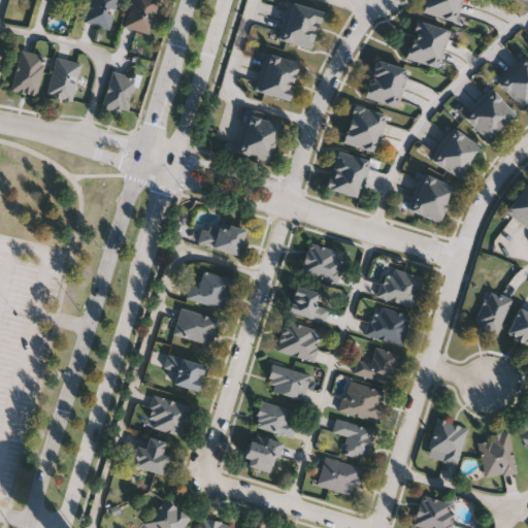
[(85,24),(89,0),(117,0),(110,29),(85,24)]
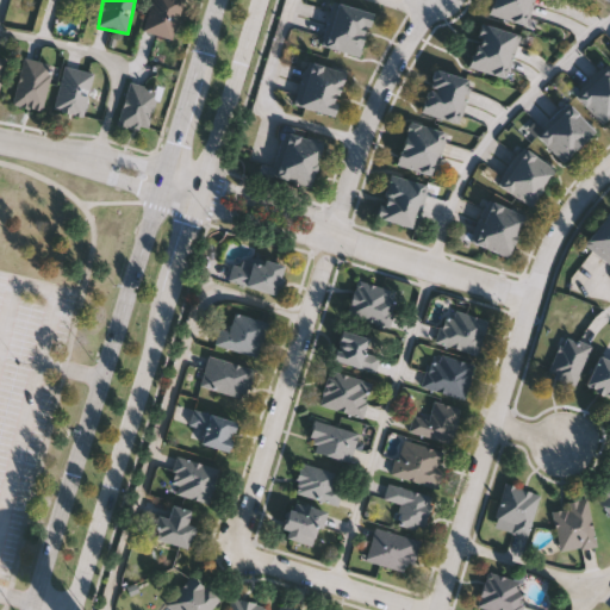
[(182,0),(172,41),(142,32),(151,0),(182,0)]
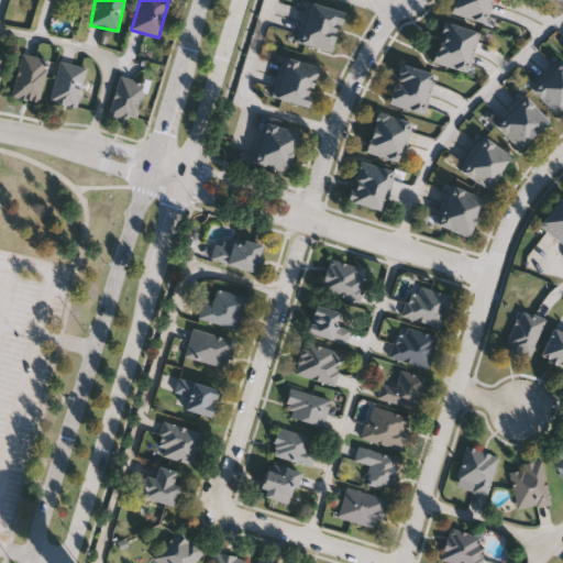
[(482,0),(490,2),(486,23),(450,14),(453,0),(482,0)]
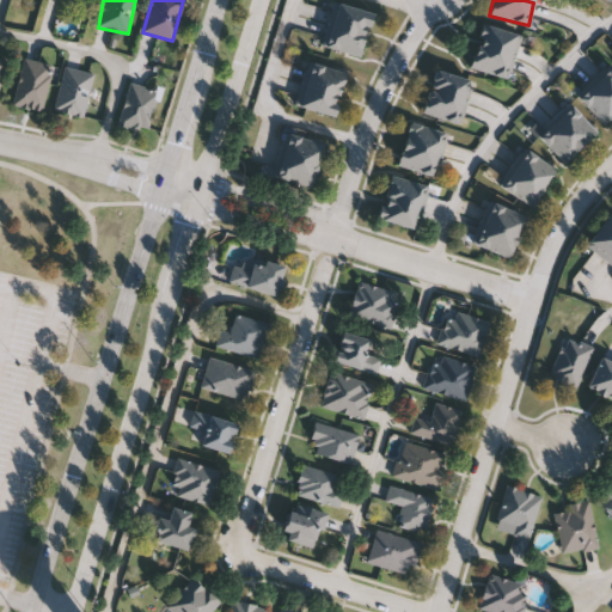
[(372,12),(366,35),(331,24),(337,2),(372,12)]
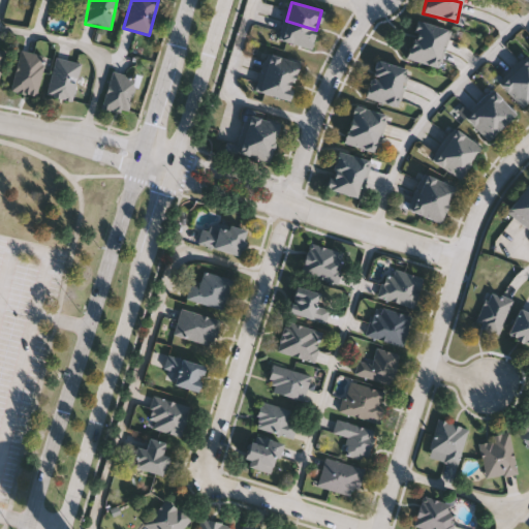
[(449,31),(444,50),(412,39),(418,20),(449,31)]
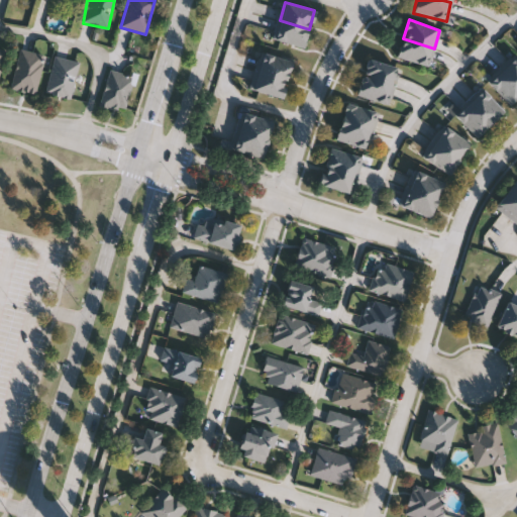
[(309,29),(303,48),(274,39),(280,20),(309,29)]
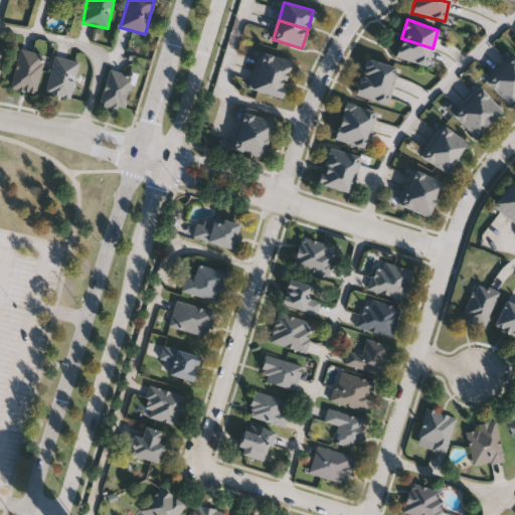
[(433,48),(426,66),(395,56),(401,38),(433,48)]
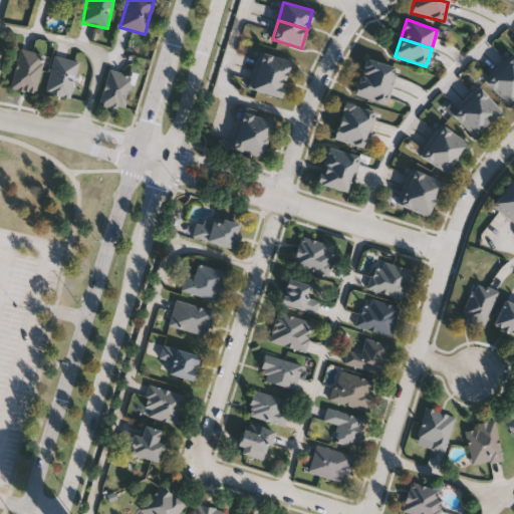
[(18,49),(41,55),(38,63),(41,64),(33,94),(8,88),(18,49)]
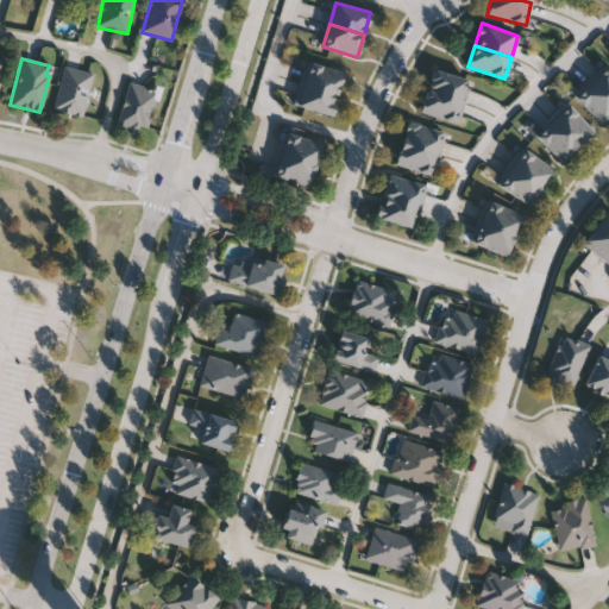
[(303,85),(309,62),(345,73),(338,94),(303,85)]
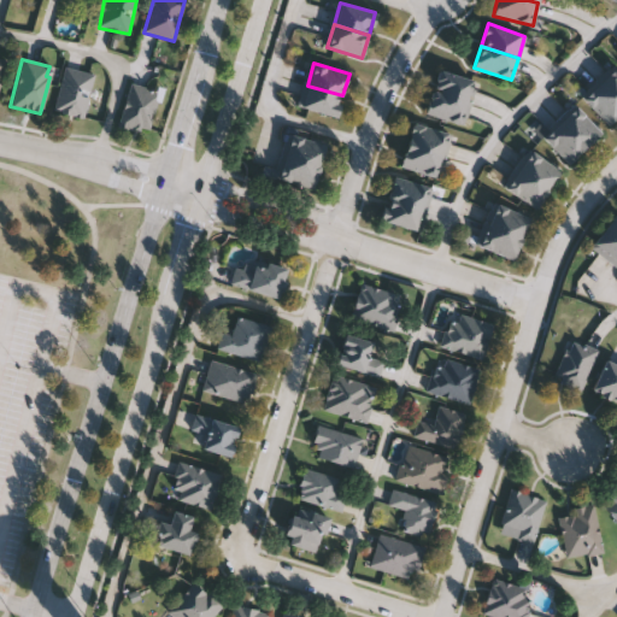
[(64,68),(93,75),(89,93),(81,90),(78,97),(87,99),(82,118),(70,115),(70,116),(59,113),(60,112),(52,110),(64,68)]
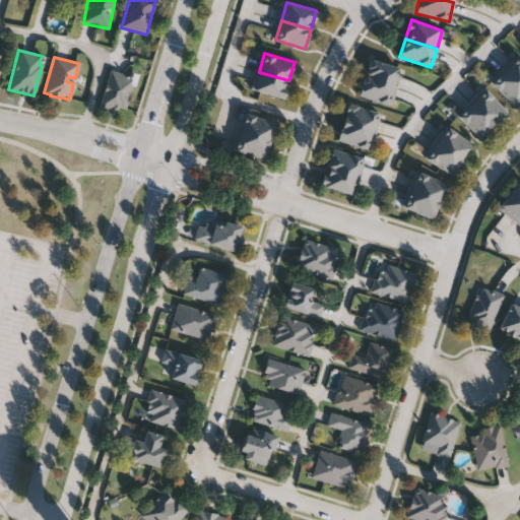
[(519,59),(519,85),(505,70),(518,57),(519,59)]
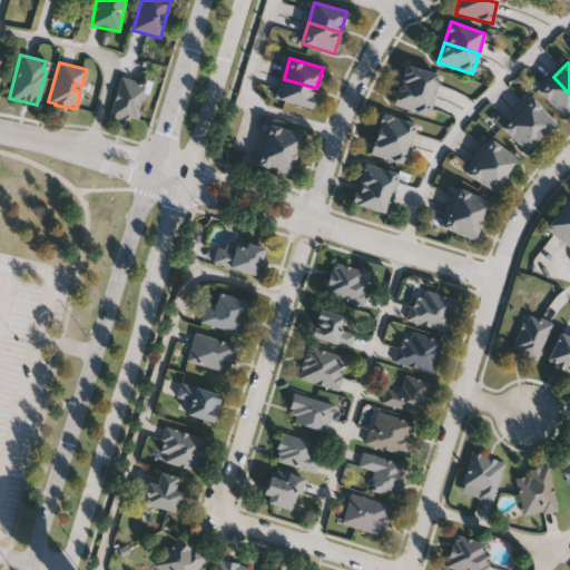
[(440,74),(434,95),(400,86),(405,65),(440,74)]
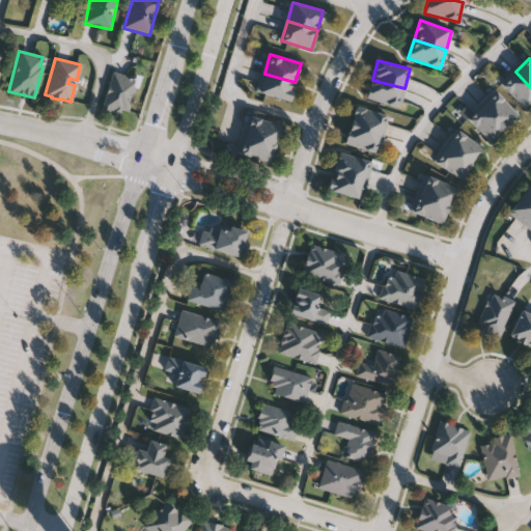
[(530,87),(530,101),(524,108),(501,85),(515,72),(530,87)]
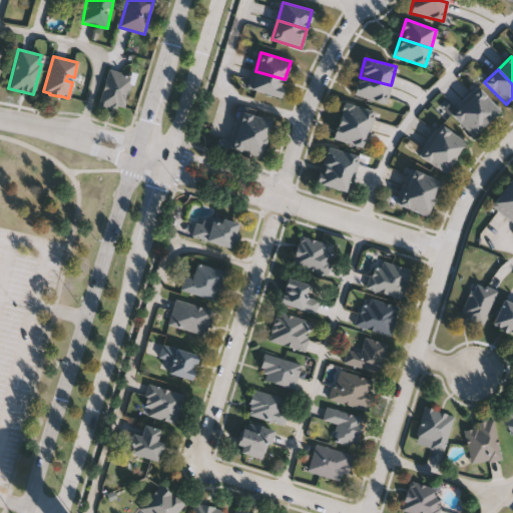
[(132,77),(121,112),(97,104),(108,70),(132,77)]
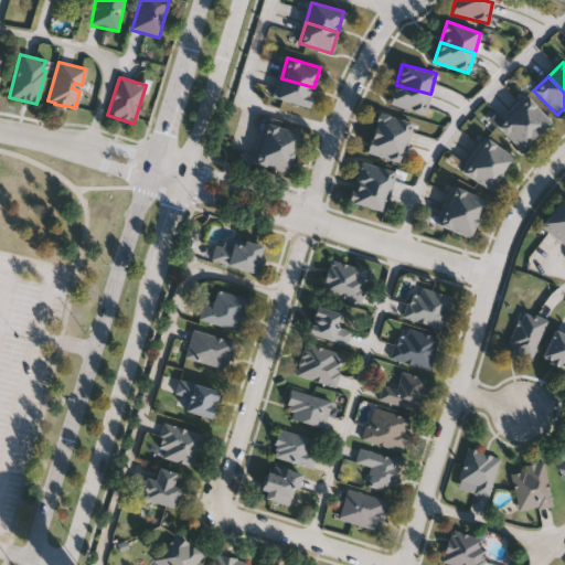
[(275,98),(281,78),(313,87),(308,108),(275,98)]
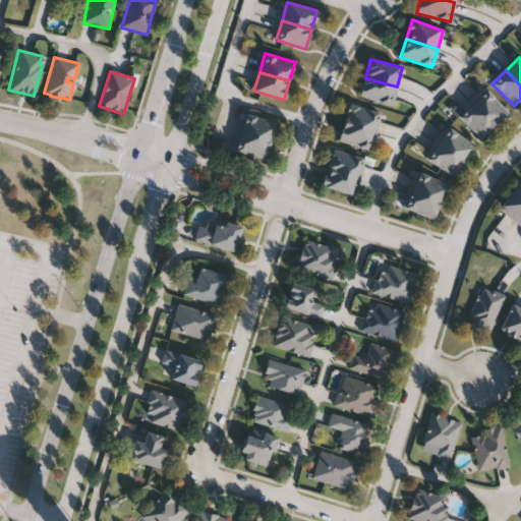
[(397,87),(392,106),(360,98),(365,78),(397,87)]
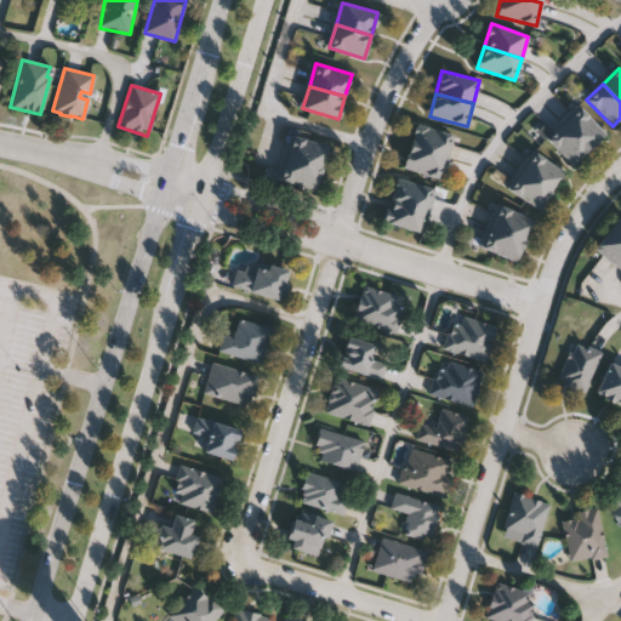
[(605,134),(588,151),(563,124),(579,108),(605,134)]
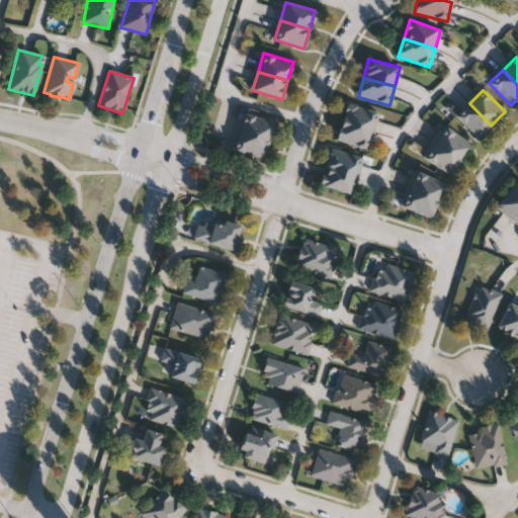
[(378,112),(373,132),(341,121),(346,103),(378,112)]
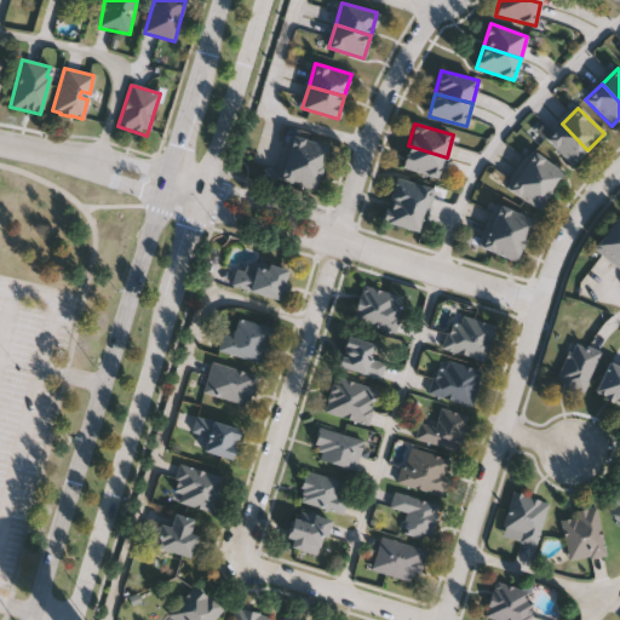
[(587,150),(572,166),(545,139),(562,124),(587,150)]
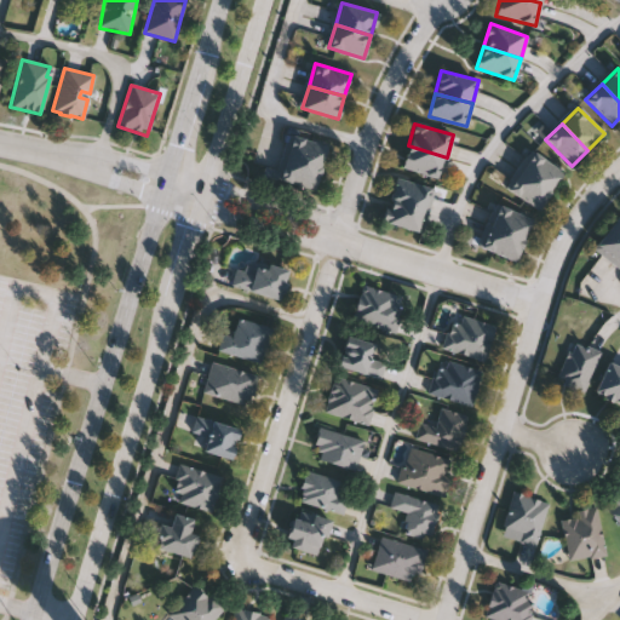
[(286,158),(292,135),(327,145),(321,168),(286,158)]
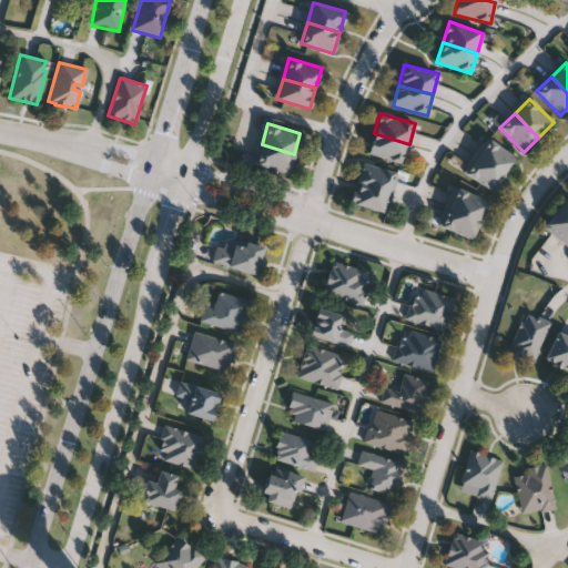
[(409,144),(403,164),(367,154),(374,133),(409,144)]
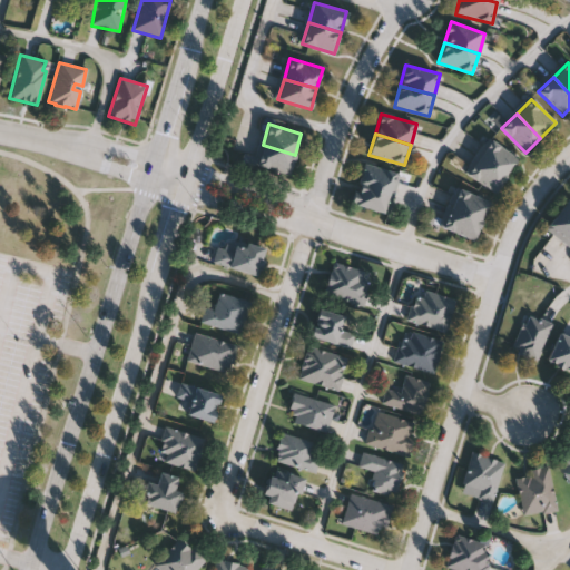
[(517,156),(507,175),(477,158),(487,140),(517,156)]
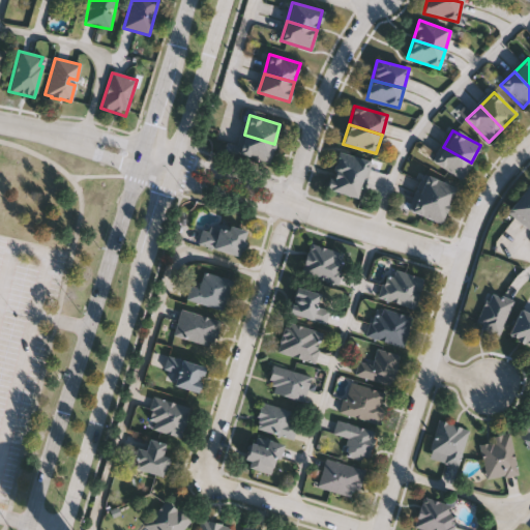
[(238,154),(244,135),(274,144),(268,164),(238,154)]
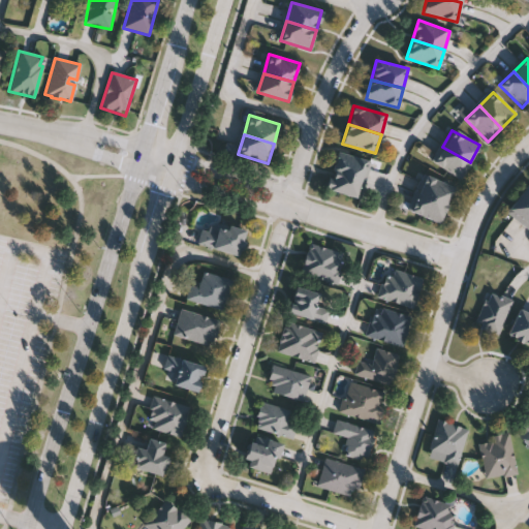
[(470,162),(462,179),(434,164),(442,147),(470,162)]
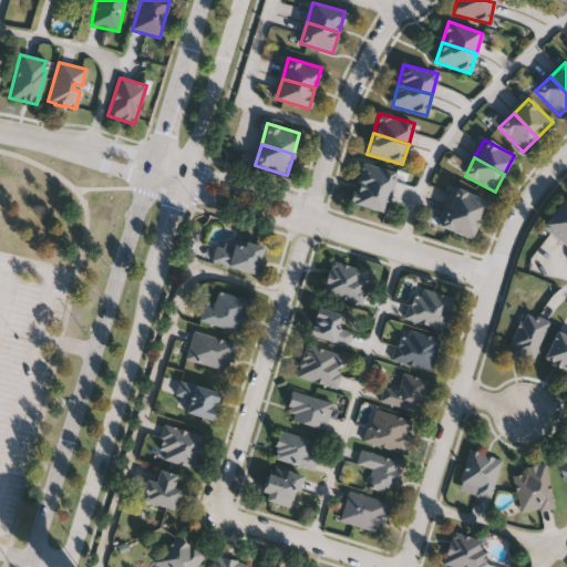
[(398,173),(391,193),(356,183),(362,162),(398,173)]
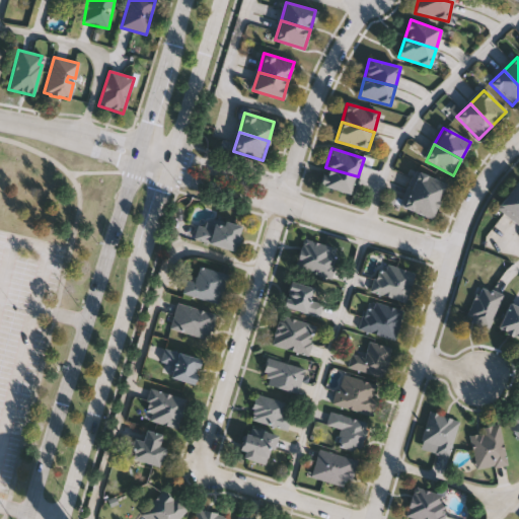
[(358,176),(353,196),(320,186),(325,167),(358,176)]
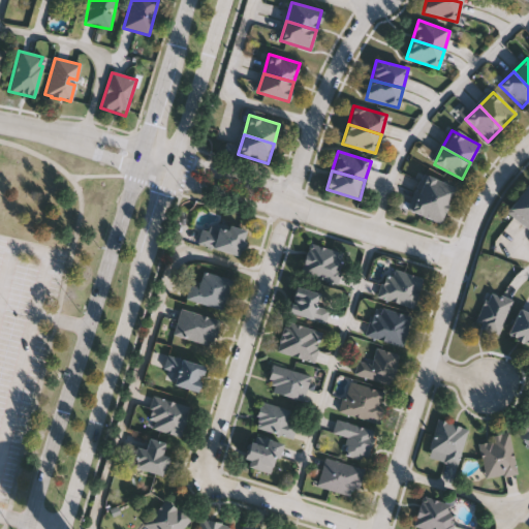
[(454,186),(446,205),(415,193),(423,175),(454,186)]
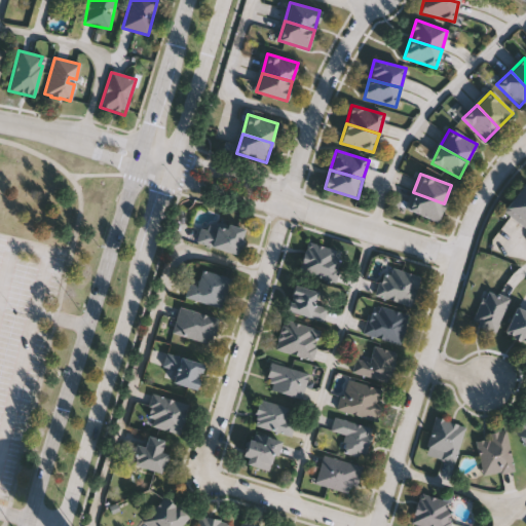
[(525,214),(519,224),(502,212),(523,184),(525,186),(525,214)]
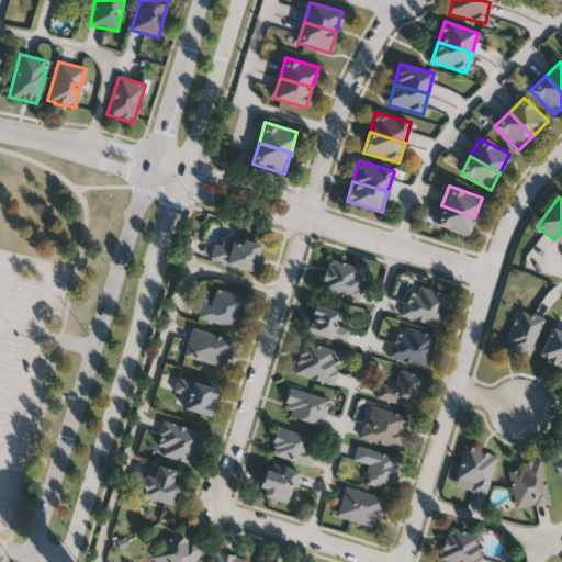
[(474,217),(467,237),(435,225),(441,205),(474,217)]
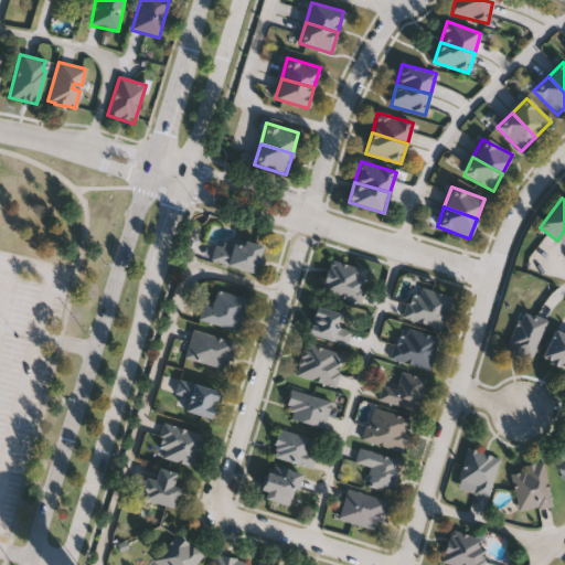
[(264,248),(255,274),(211,258),(220,233),(264,248)]
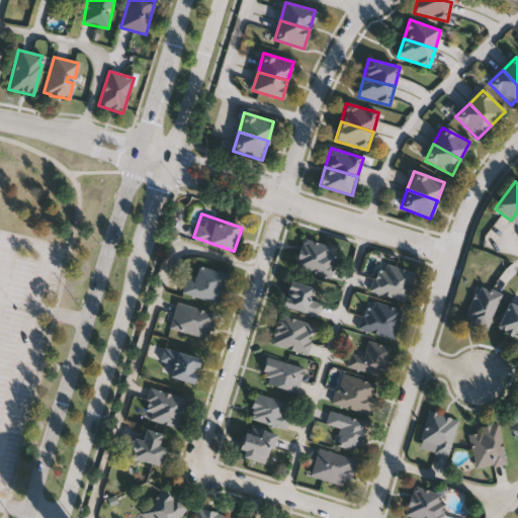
[(293,268),(301,239),(337,248),(329,277),(293,268)]
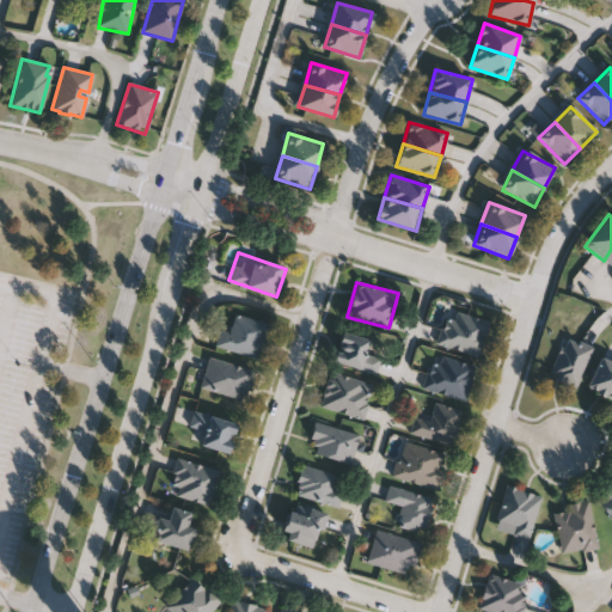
[(488,323),(477,356),(436,343),(448,310),(488,323)]
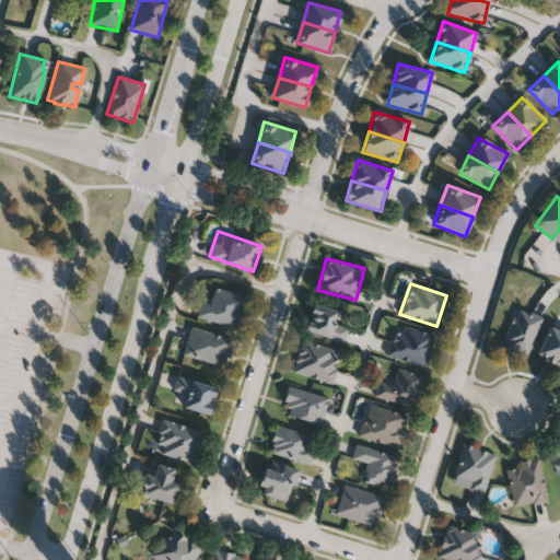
[(235,328),(196,317),(200,301),(209,303),(214,287),(245,295),(235,328)]
